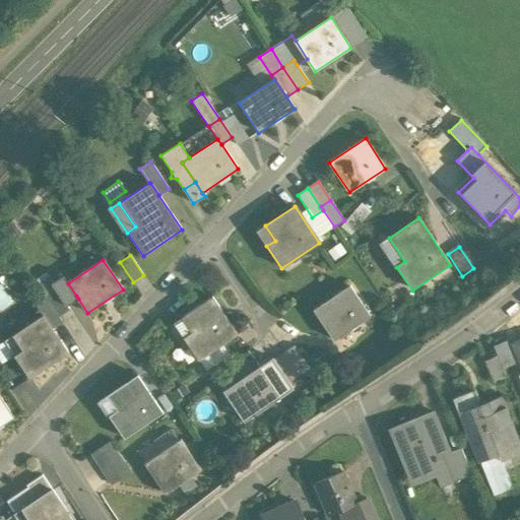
[(68,283),(64,276),(52,284),(55,287),(67,306),(78,299),(76,296),(68,283)]
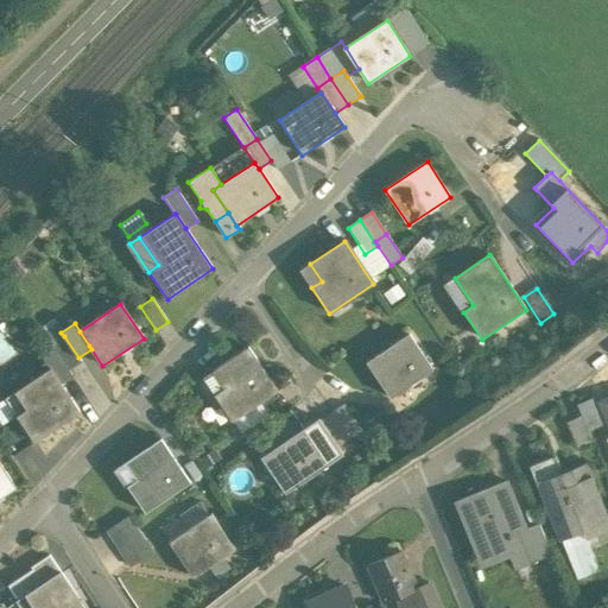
[(78,358),(64,336),(51,344),(69,371),(81,362),(78,358)]
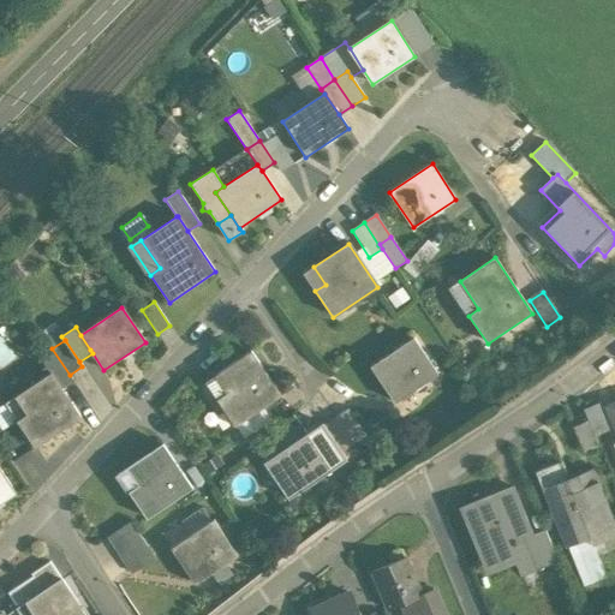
[(413,340),(371,368),(395,402),(437,375),(413,340)]
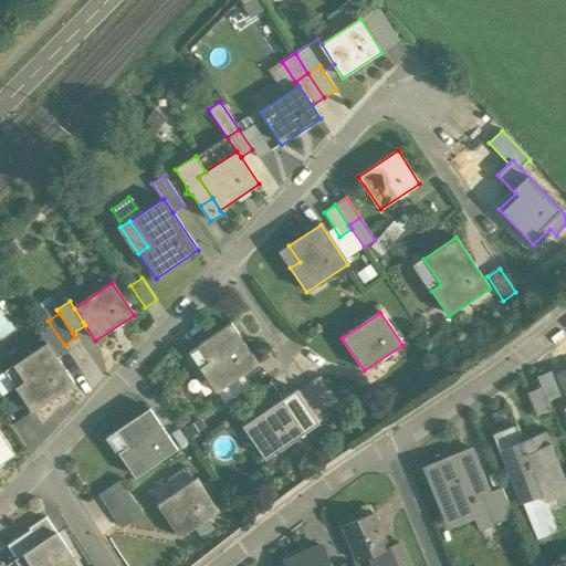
[(64,345),(48,321),(35,328),(46,344),(56,357),(67,350),(64,345)]
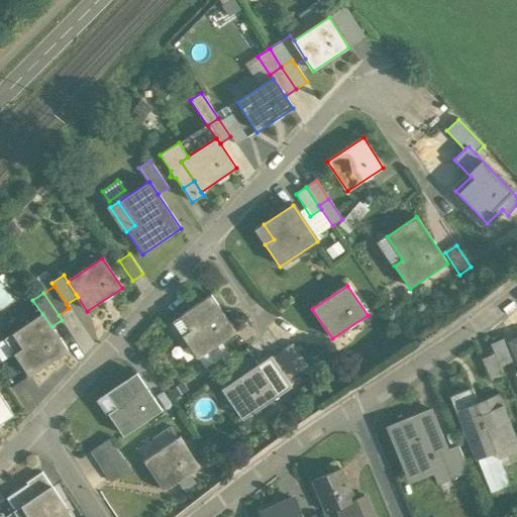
[(211,297),(182,316),(192,330),(183,336),(198,358),(220,343),(235,333),(211,297)]
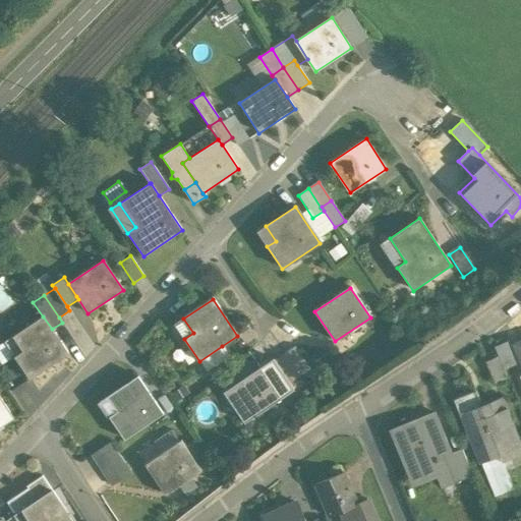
[(43,316),(13,336),(23,351),(14,356),(30,380),(68,354),(52,329),(43,316)]
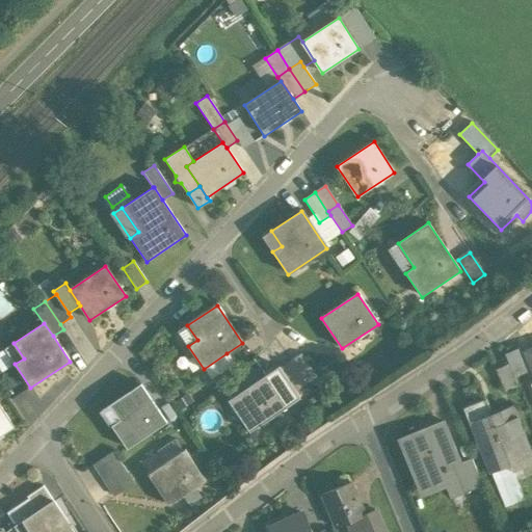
[(523,351),(521,347),(506,353),(509,362),(514,375),(531,367),(531,365),(526,350),(523,351)]
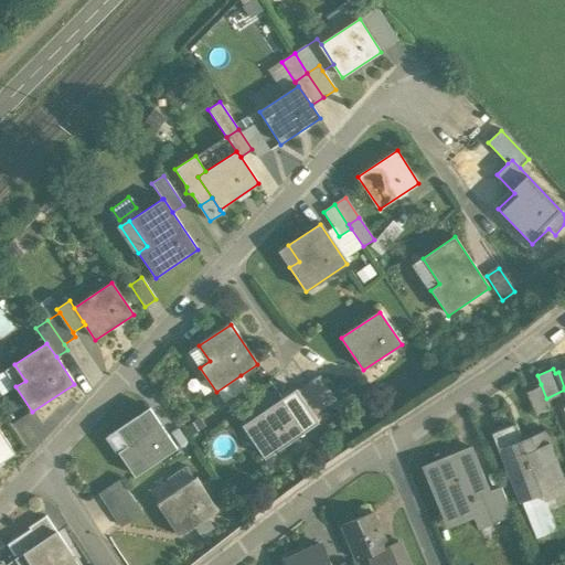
[(241,375),(216,392),(224,404),(248,387),(241,375)]
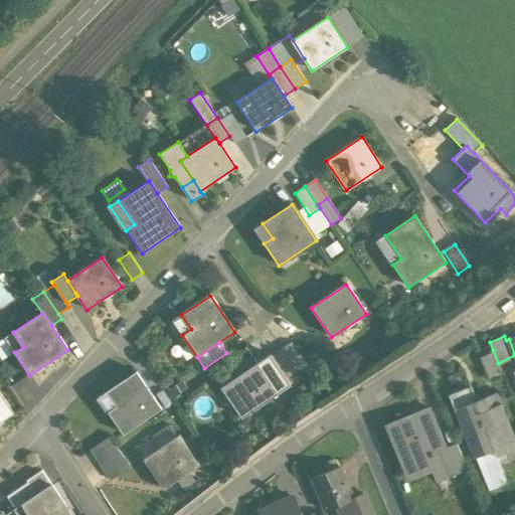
[(291,343),(281,350),(296,372),(306,365),(291,343)]
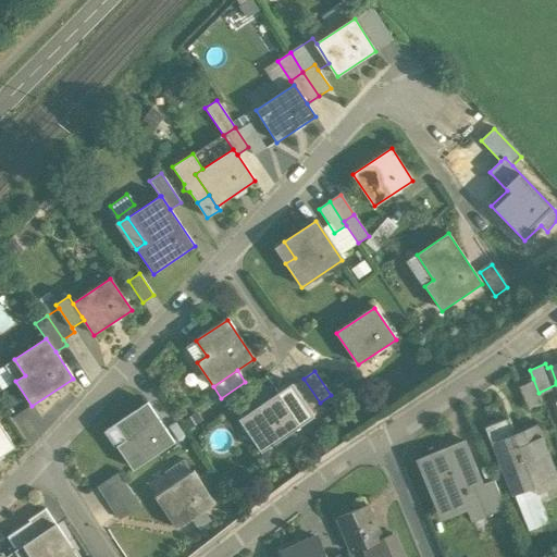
[(320,403),(304,379),(293,386),(309,410),(320,403)]
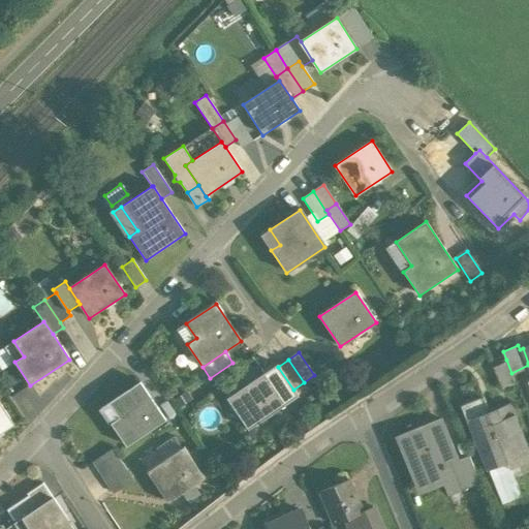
[(506,360),(493,366),(502,386),(515,381),(511,373),(506,360)]
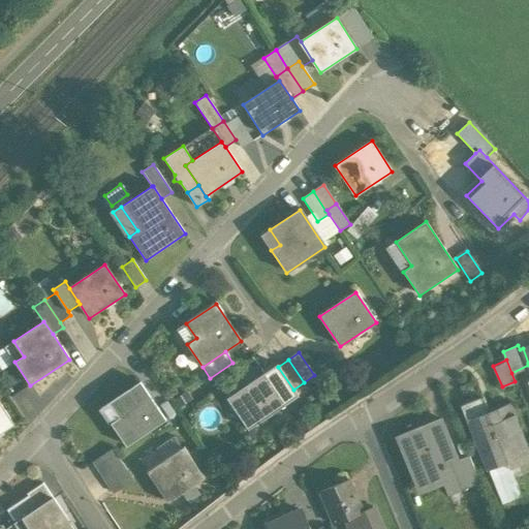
[(263,375),(227,399),(248,430),(284,405),(263,375)]
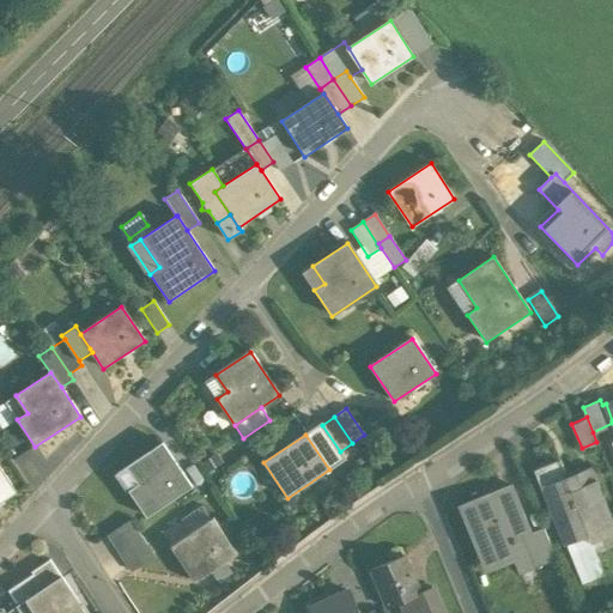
[(163,443),(127,467),(139,484),(129,491),(147,516),(192,486),(163,443)]
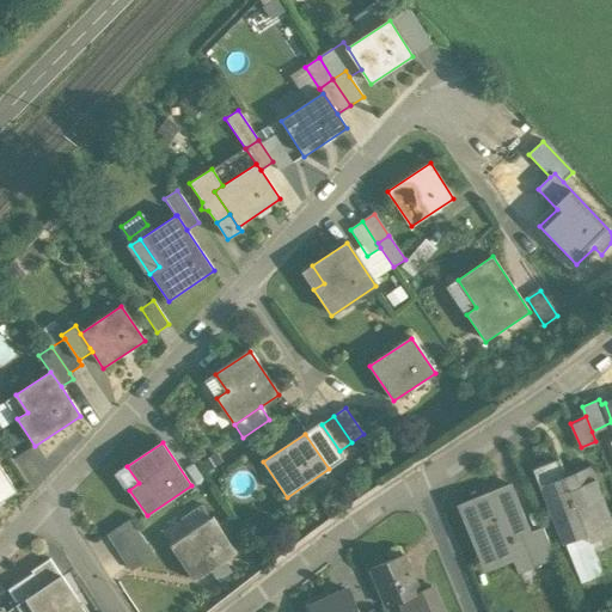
[(565,476),(558,459),(536,469),(564,542),(587,532),(591,542),(611,532),(611,518),(591,466),(565,476)]
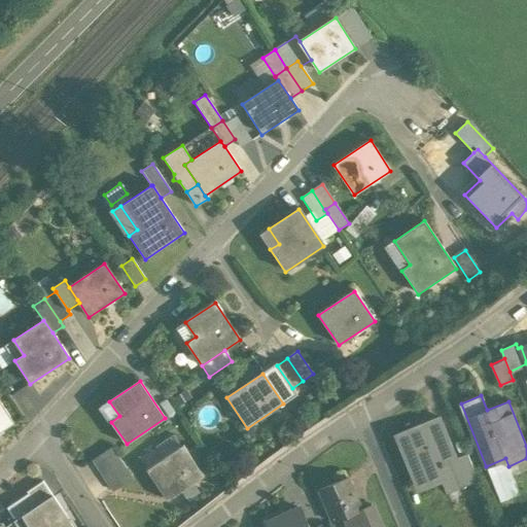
[(0,402),(0,431),(13,423),(0,402)]
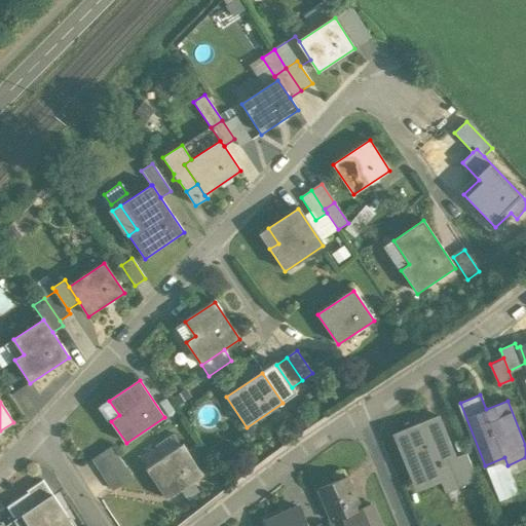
[(438,415),(399,431),(415,473),(421,470),(427,486),(455,475),(459,485),(478,478),(467,453),(455,457),(438,415)]
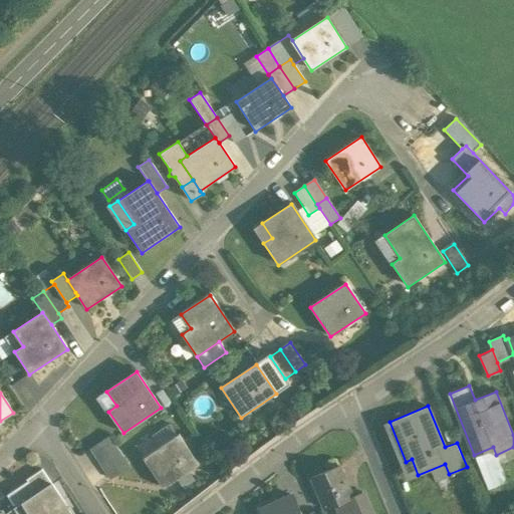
[(179,436),(144,459),(164,488),(198,465),(179,436)]
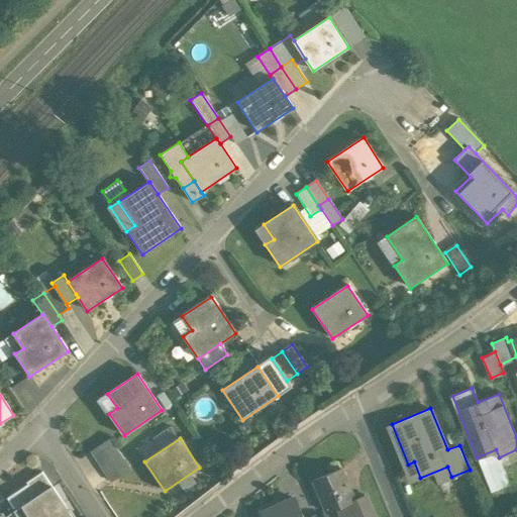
[(110,439),(91,451),(98,461),(116,449),(110,439)]
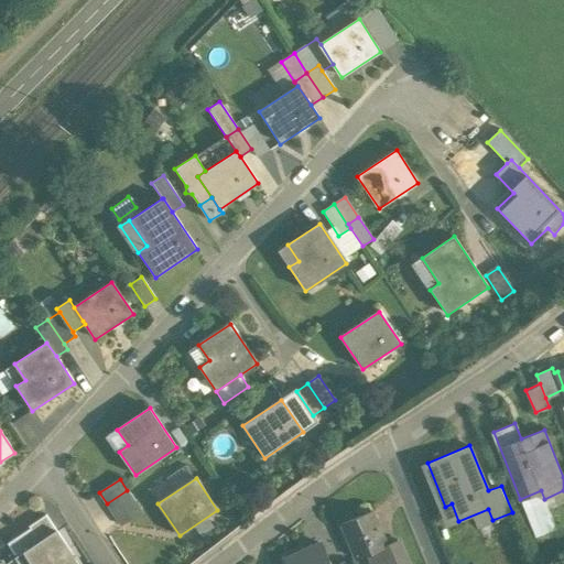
[(127,490),(107,503),(114,514),(134,501),(127,490)]
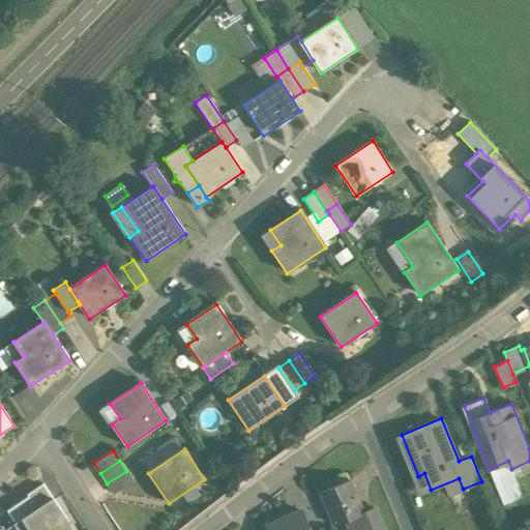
[(126,471),(107,483),(114,494),(134,481),(126,471)]
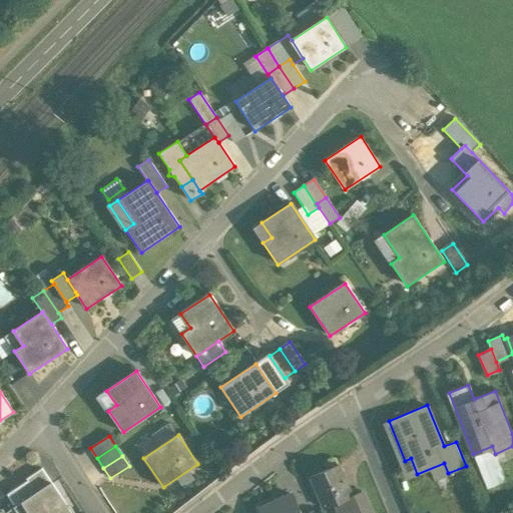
[(339,464),(312,476),(312,477),(313,477),(326,507),(325,507),(325,508),(336,504),(352,497),(352,496),(351,496),(339,466),(339,465),(339,464)]
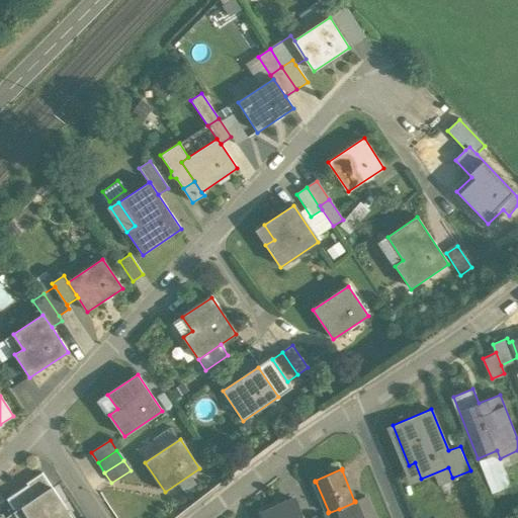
[(72,517),(42,472),(26,483),(28,485),(7,499),(15,511),(14,512),(17,517),(72,517)]
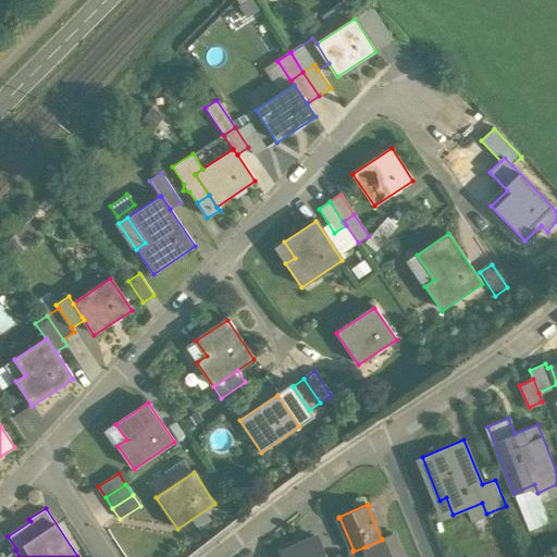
[(393,533),(382,539),(382,540),(388,556),(396,556),(403,555),(393,533)]
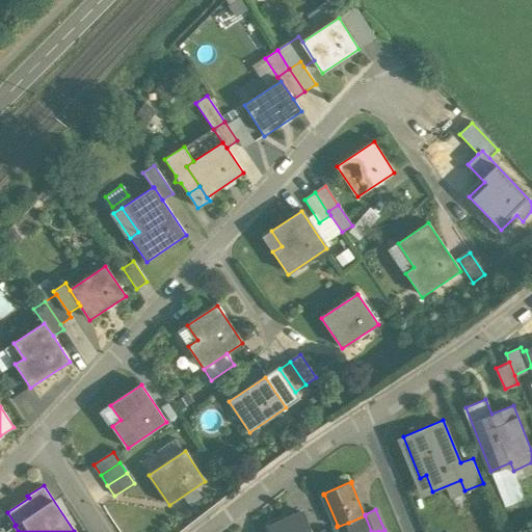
[(311,531),(303,513),(269,528),(270,531),(311,531)]
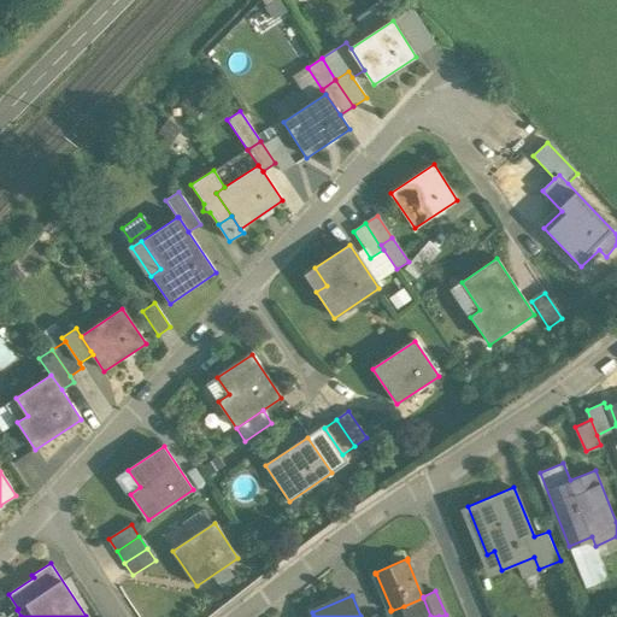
[(430,616),(423,598),(404,606),(407,616),(430,616)]
